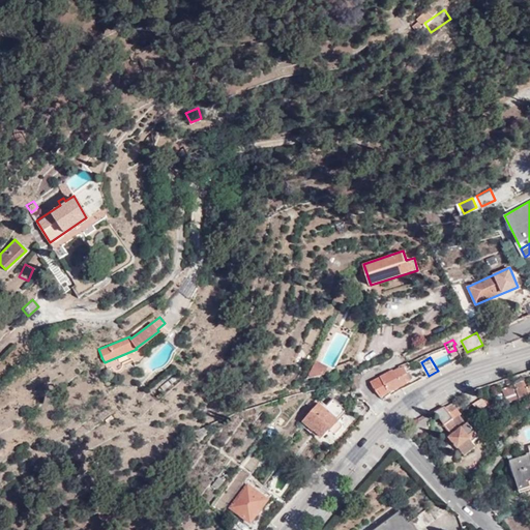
[(321,367),(308,359),(299,377),(316,375),(321,367)]
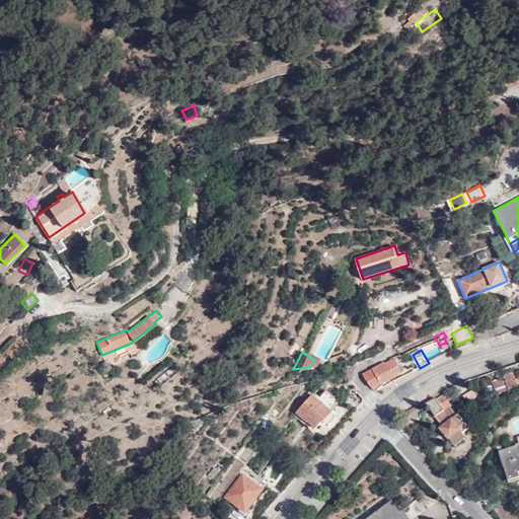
[(385,361),(364,374),(367,383),(370,382),(372,386),(381,381),(384,382),(402,372),(398,364),(403,360),(401,357),(394,361),(392,359),(386,363),(385,361)]
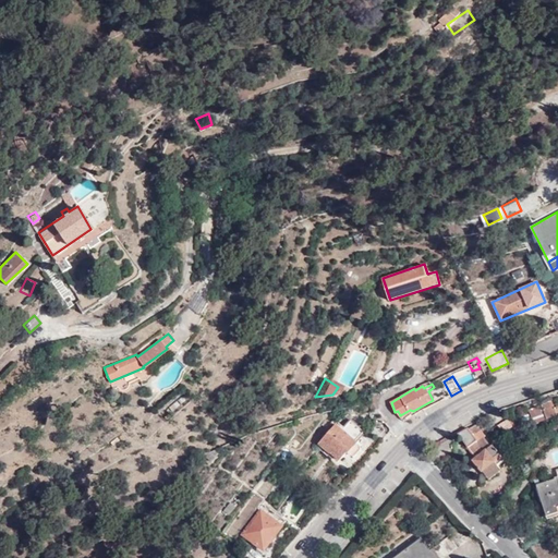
[(552,400),(529,410),(532,417),(545,413),(547,417),(557,414),(552,400)]
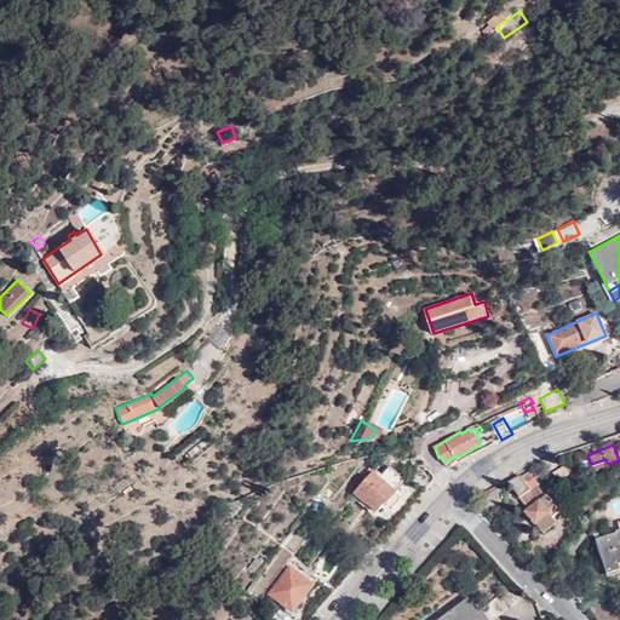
[(549,471),(557,466),(552,457),(544,461),(549,471)]
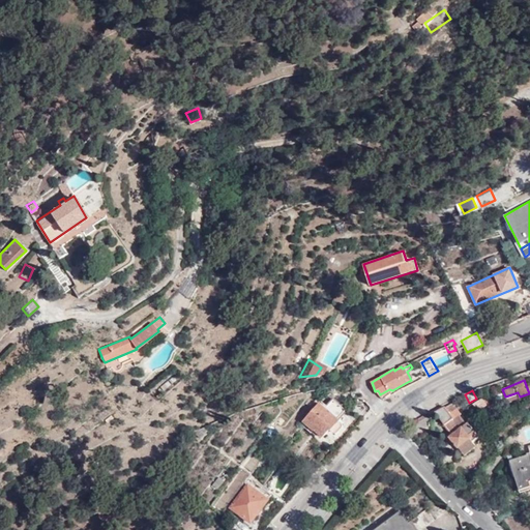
[(341,401),(353,400),(352,391),(340,392),(341,401)]
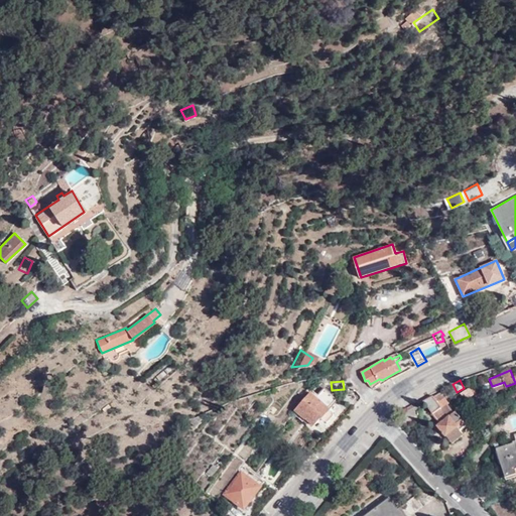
[(331,412),(328,409),(335,401),(333,399),(335,396),(325,386),(315,396),(310,391),(293,409),(297,412),(296,413),(302,419),(303,419),(311,426),(320,416),(324,419),(326,420),(331,414),(331,412)]
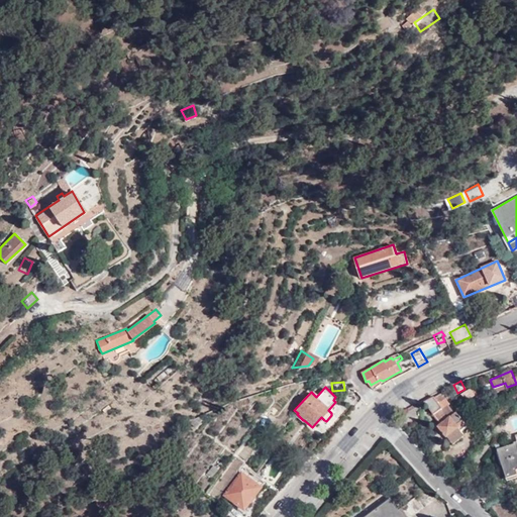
[(471,389),(452,399),(455,404),(463,399),(464,401),(475,395),(473,394),(477,392),(475,389),(472,391),(471,389)]
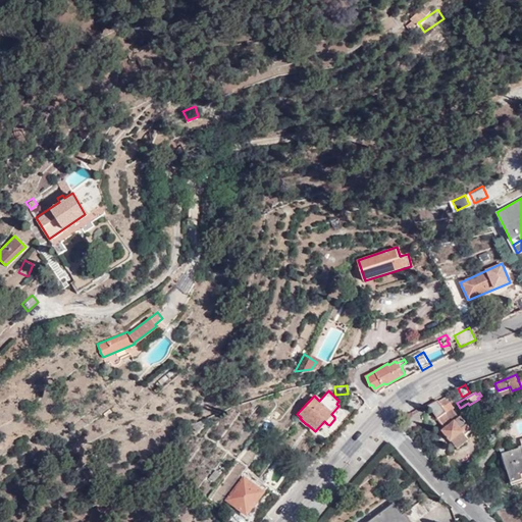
[(447,397),(428,406),(437,419),(436,420),(446,429),(442,431),(451,441),(452,440),(459,449),(470,439),(466,435),(472,430),(466,423),(470,420),(467,417),(464,421),(461,417),(460,418),(453,410),(455,408),(447,397)]
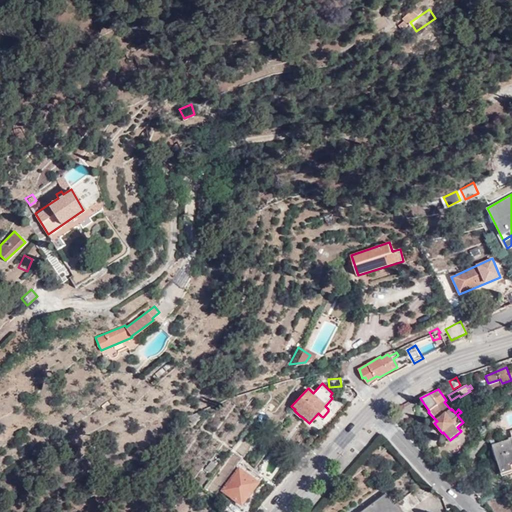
[(197,413),(187,417),(194,423),(201,417),(197,413)]
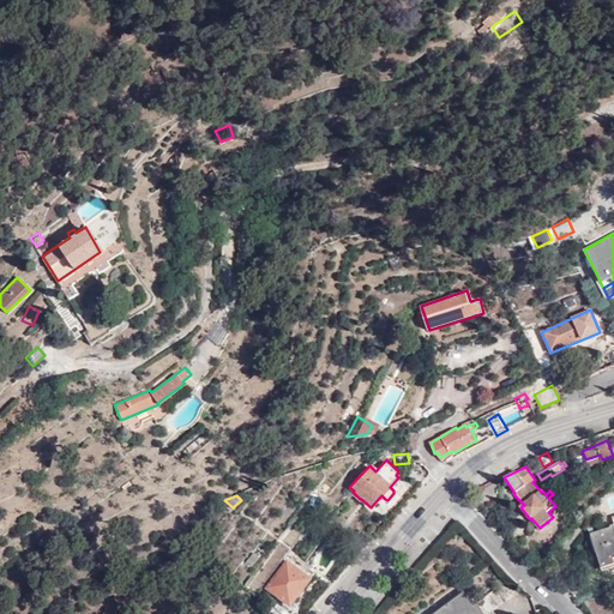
[(305,533),(294,524),(282,537),(293,547),(305,533)]
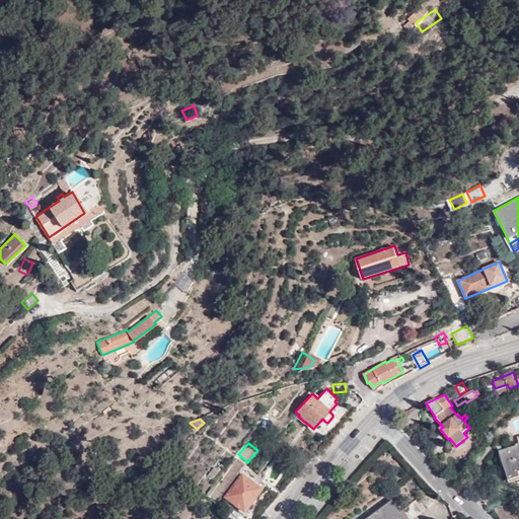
[(507,479),(518,475),(517,471),(518,470),(518,443),(498,451),(507,479)]
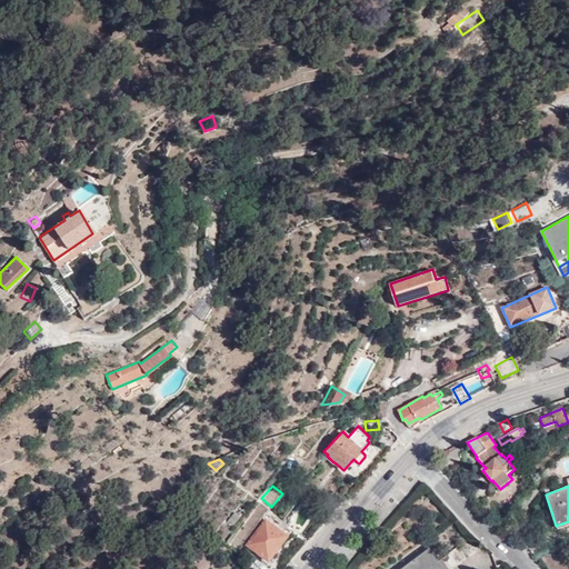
[(240,518),(236,513),(228,522),(233,527),(240,518)]
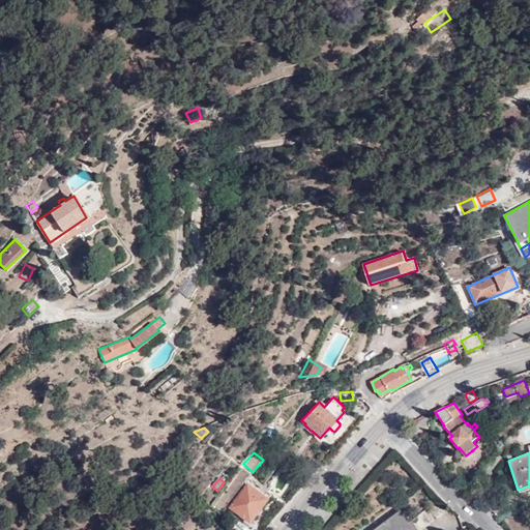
[(519,493),(529,489),(529,480),(528,481),(529,486),(518,490),(519,493)]
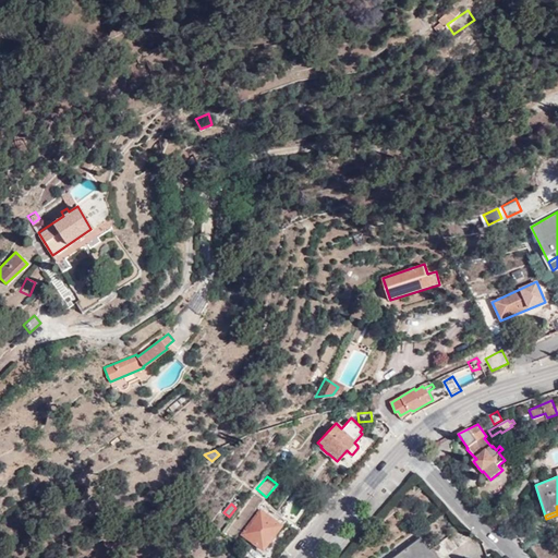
[(284,526),(262,509),(242,533),(264,552),(284,526)]
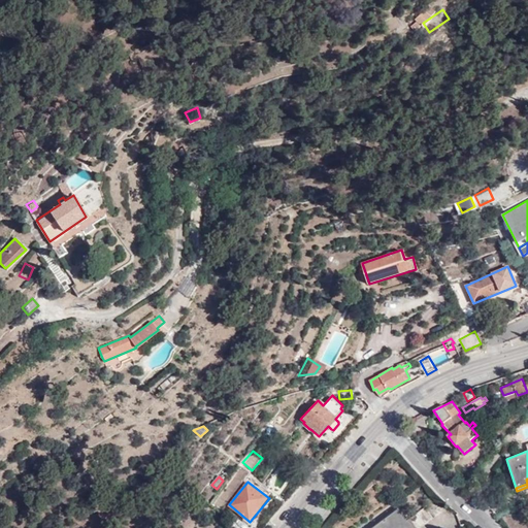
[(425,507),(409,519),(416,527),(419,527),(432,519),(425,507)]
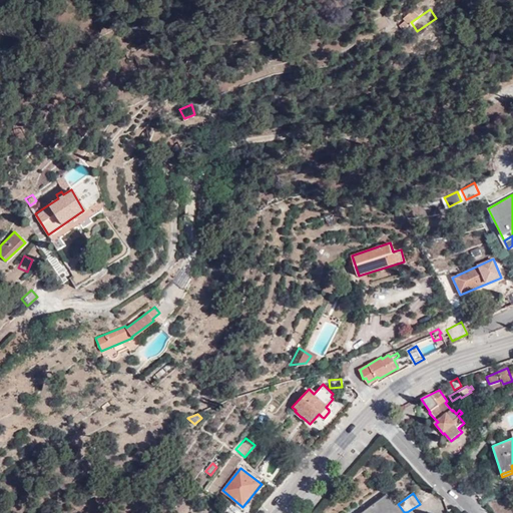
[(404,512),(398,504),(396,506),(387,494),(360,512),(404,512)]
